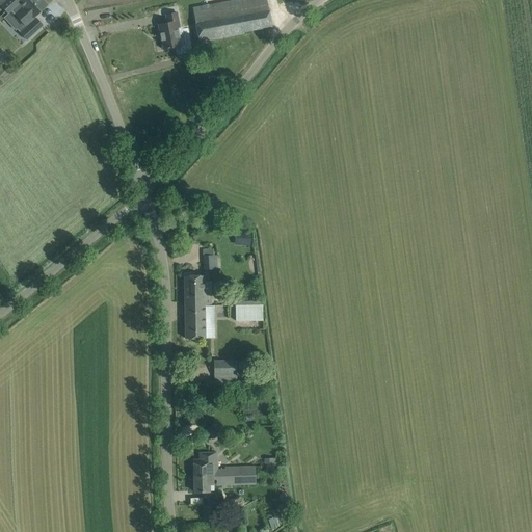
[(6,0),(1,5),(8,14),(11,11),(12,10),(11,10),(22,0),(6,0)]
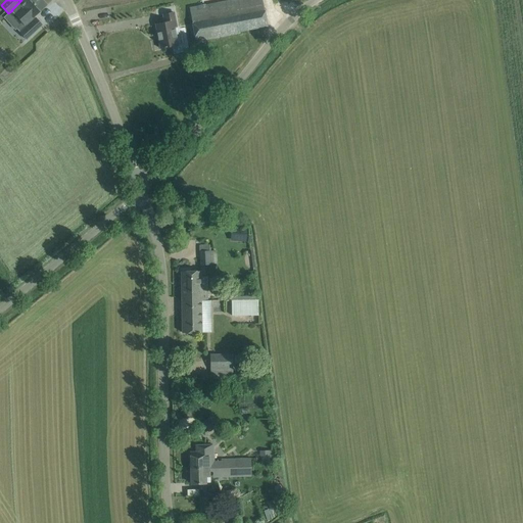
[(41,0),(21,0),(11,10),(12,10),(15,14),(14,14),(25,26),(26,25),(27,27),(19,33),(26,39),(42,25),(36,18),(35,19),(34,17),(46,5),(41,0)]
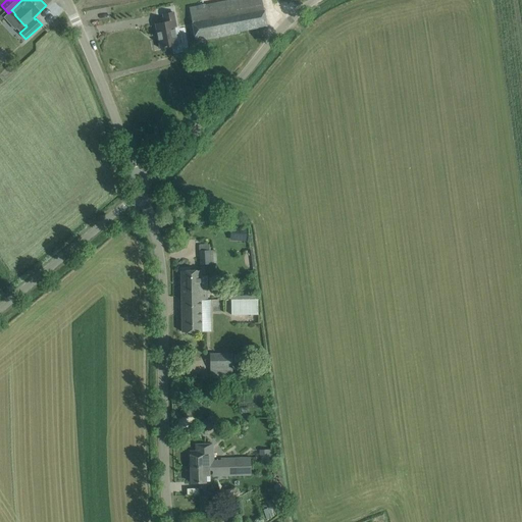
[(239,32),(267,27),(261,0),(231,0),(189,8),(195,42),(239,33),(239,32)]
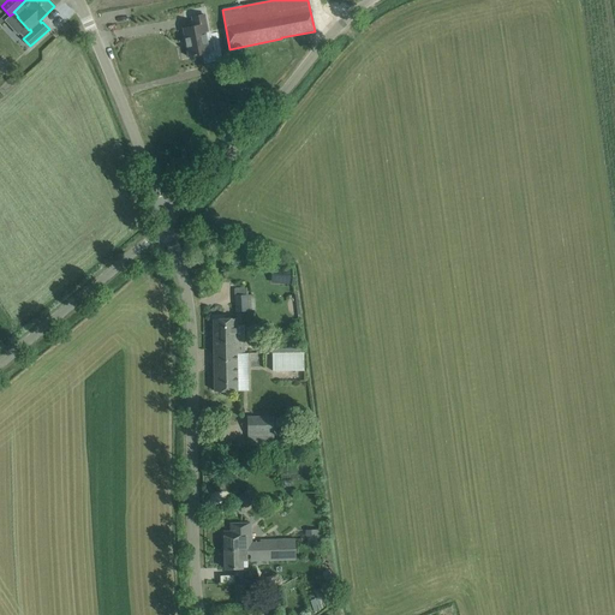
[(183,29),(189,57),(209,53),(204,33),(208,31),(204,15),(192,17),(193,27),(183,29)]
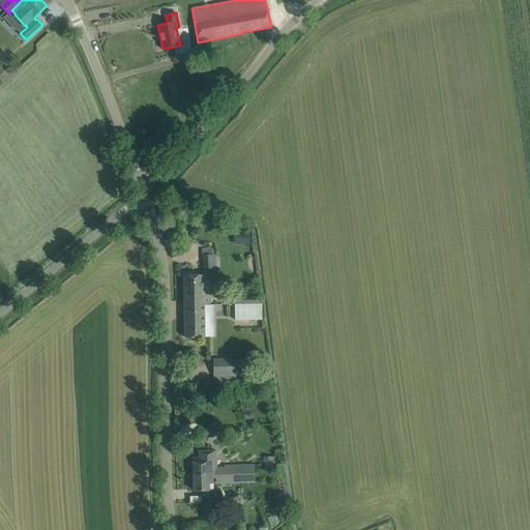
[(219,267),(219,254),(203,255),(203,268),(219,267)]
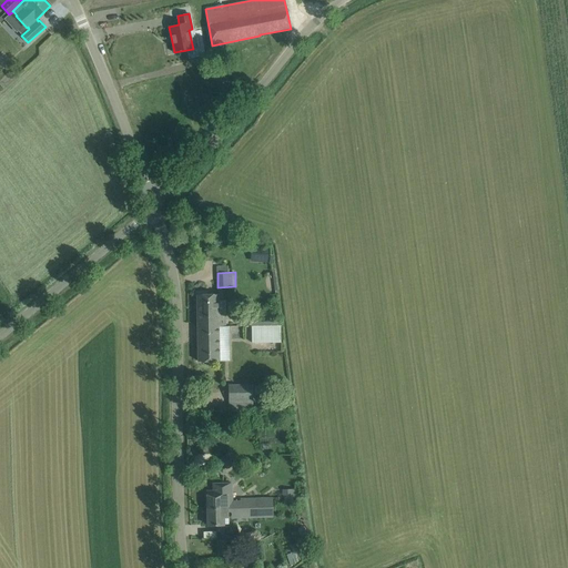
[(208,294),(196,294),(198,321),(219,321),(219,326),(225,326),(225,321),(225,314),(217,314),(217,301),(217,294),(208,294)]
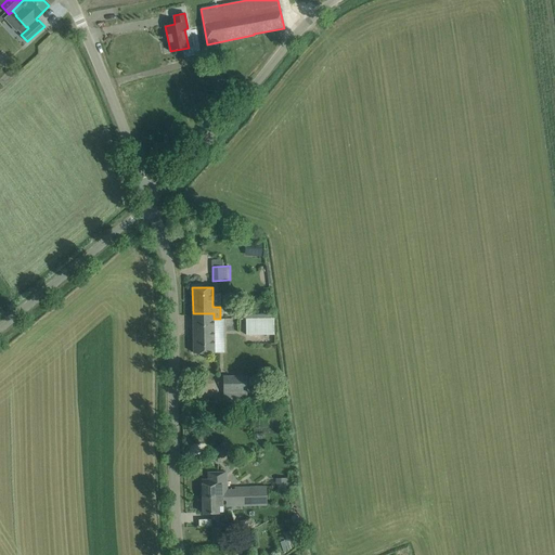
[(214,313),(193,313),(193,353),(204,352),(214,352),(214,319),(214,313)]
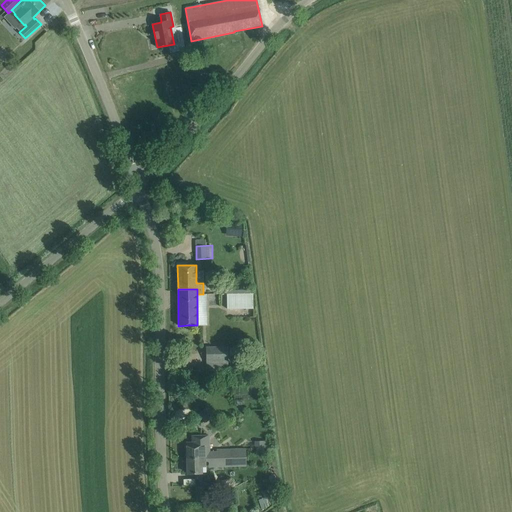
[(252,294),(226,294),(227,309),(253,309),(252,294)]
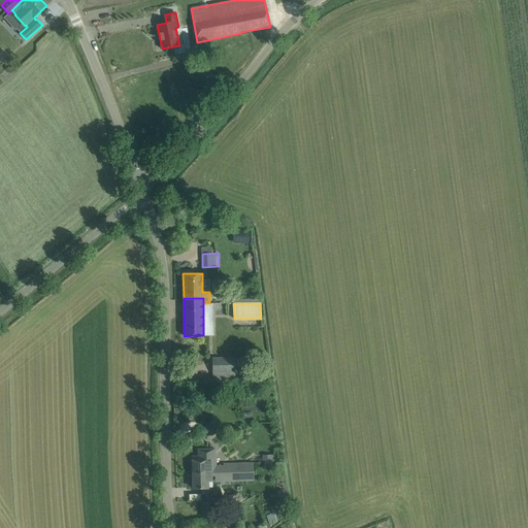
[(212,358),(212,373),(235,372),(235,357),(212,358)]
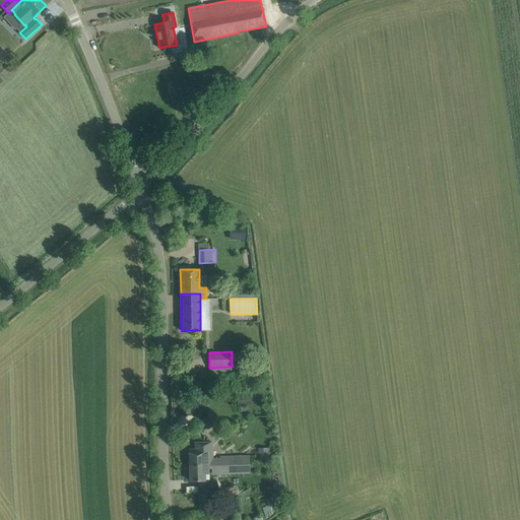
[(224,463),(224,457),(219,457),(219,459),(212,459),(212,442),(195,443),(195,449),(189,450),(190,466),(196,466),(196,464),(224,463)]
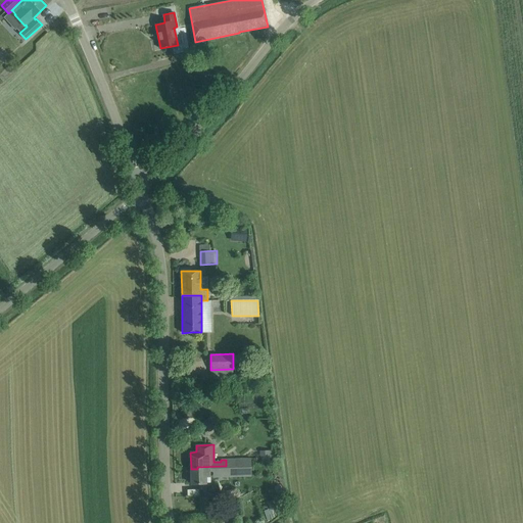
[(250,459),(226,460),(226,466),(197,467),(197,469),(191,469),(191,484),(205,483),(205,471),(212,471),(214,476),(251,475),(250,459)]
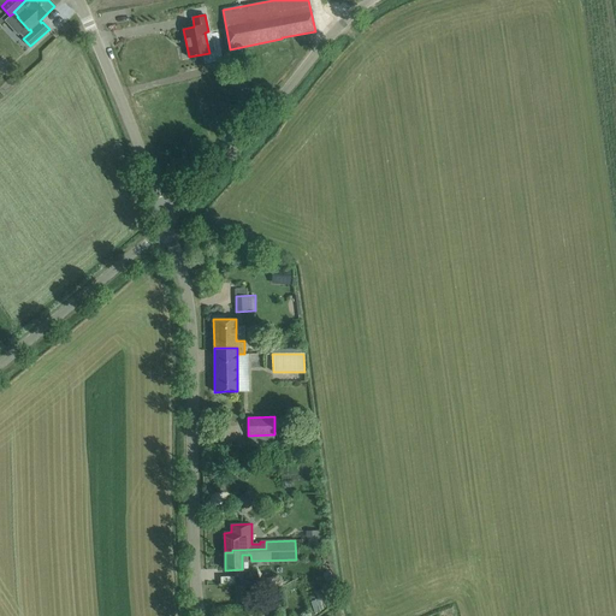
[(237,602),(246,602),(244,585),(235,586),(237,602)]
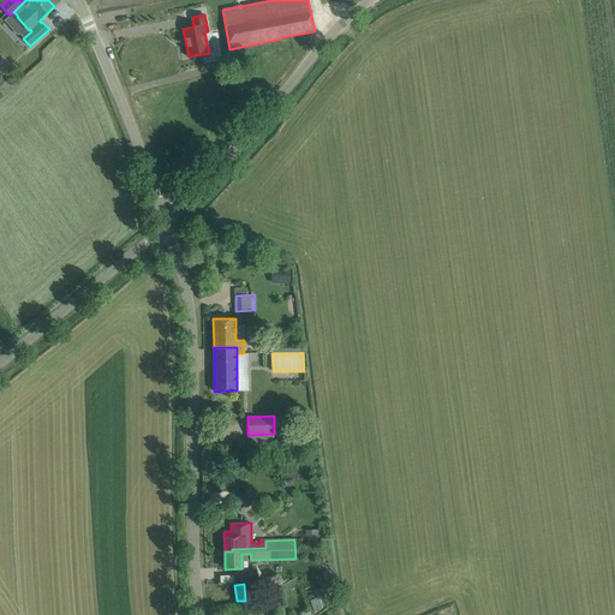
[(248,589),(248,598),(258,597),(257,589),(248,589)]
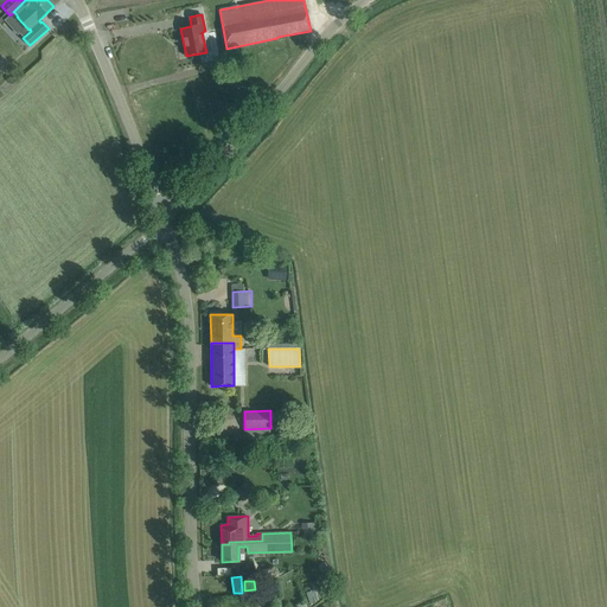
All buildings are outlined.
